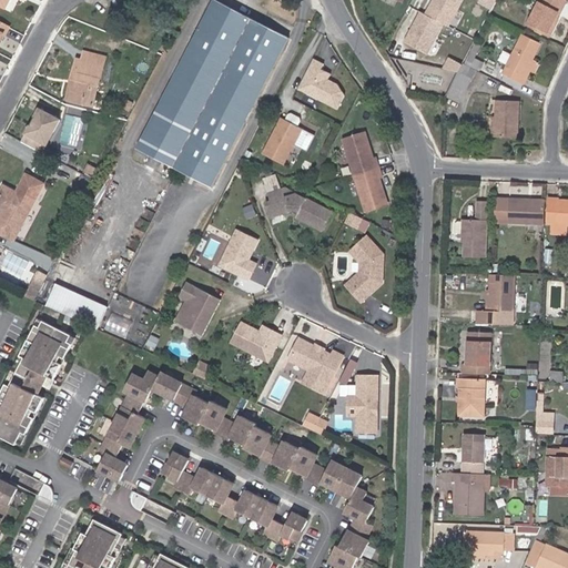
[(211,188),(288,39),(214,0),(213,0),(138,149),(211,188)]
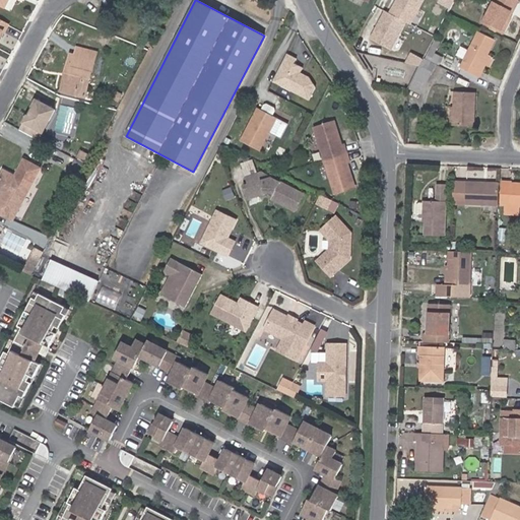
[(409,23),(421,0),(396,0),(390,12),(405,21),(409,23)]
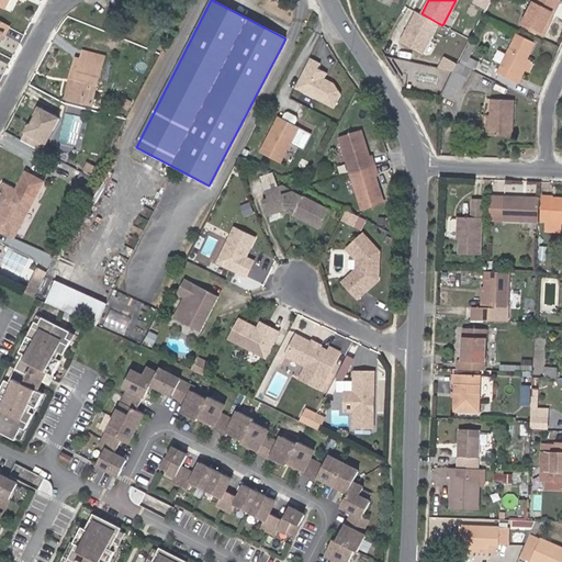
[(486,10),(491,0),(490,0),(475,0),(474,3),(486,10)]
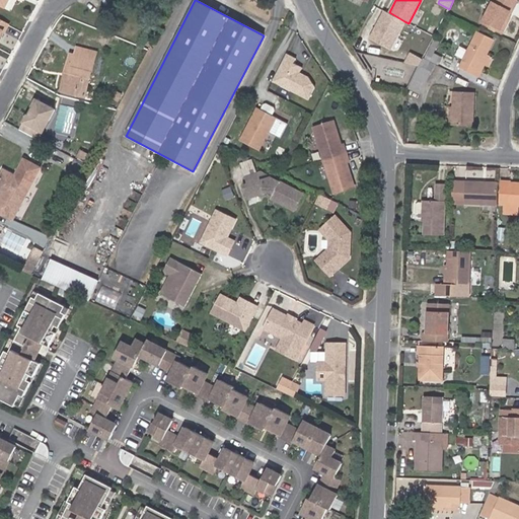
[(504,19),(513,0),(493,0),(482,22),(502,33),(508,20),(504,19)]
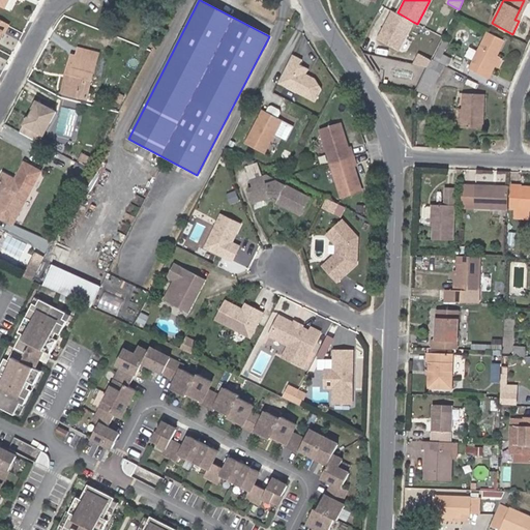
[(519,21),(529,0),(528,0),(524,0),(514,20),(519,21)]
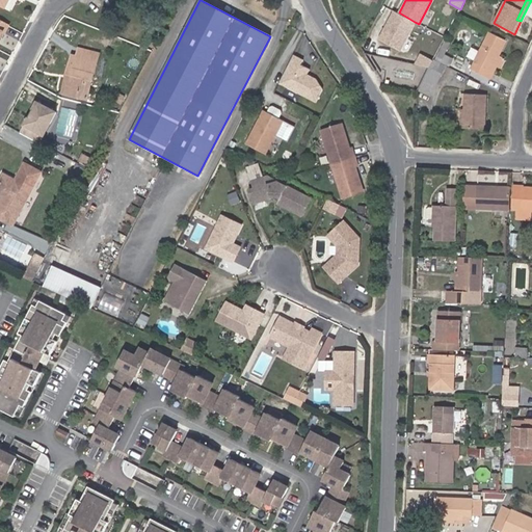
[(398,50),(415,22),(399,12),(394,10),(378,38),(398,50)]
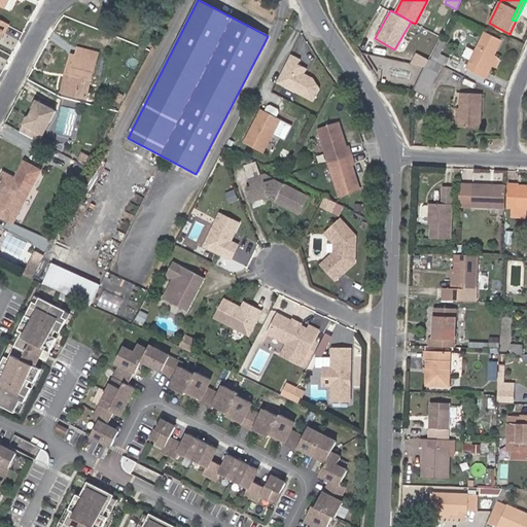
[(0,45),(11,23),(0,16),(0,45)]
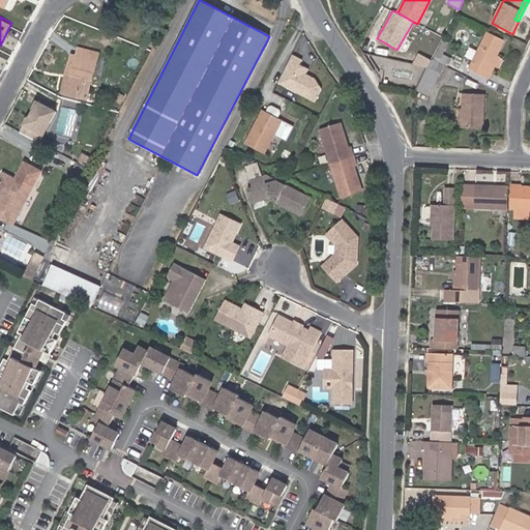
[(497,55),(504,40),(488,32),(472,62),(489,70),(497,55)]
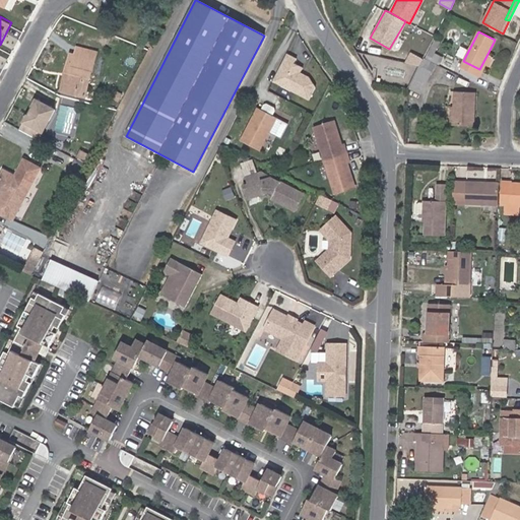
[(435,53),(440,43),(435,40),(425,59),(436,64),(437,64),(441,57),(435,53)]
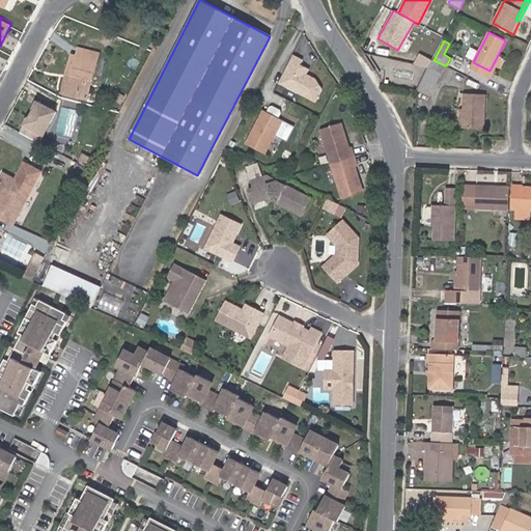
[(468,54),(473,58),(479,51),(473,46),(468,54)]
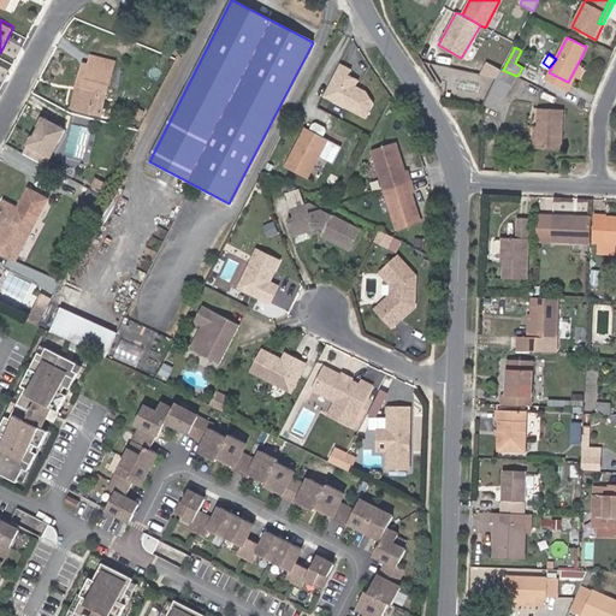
[(101,116),(114,61),(92,55),(89,65),(82,92),(77,90),(72,108),(101,116)]
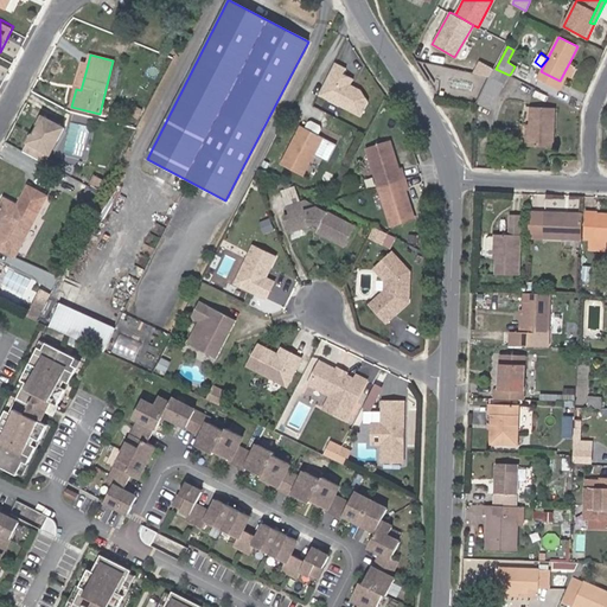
[(81,90),(88,64),(82,63),(76,89),(81,90)]
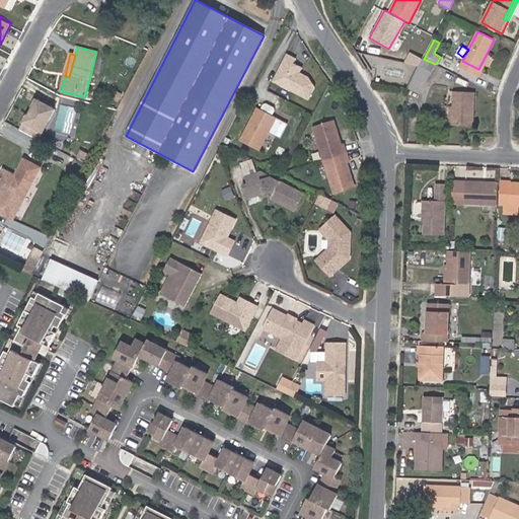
[(422,60),(411,54),(405,63),(419,66),(422,60)]
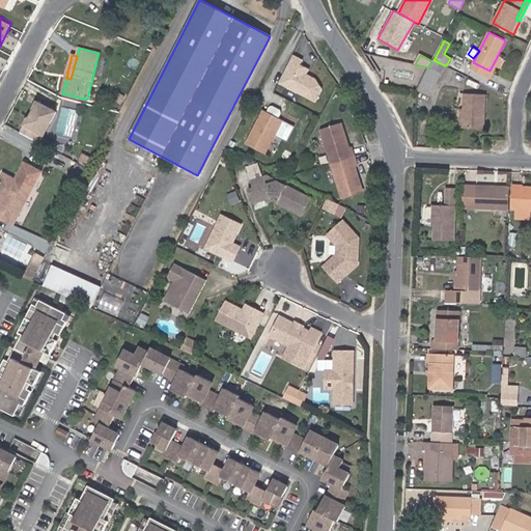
[(504,60),(502,59),(501,57),(498,55),(490,71),(493,73),(496,66),(500,68),(504,60)]
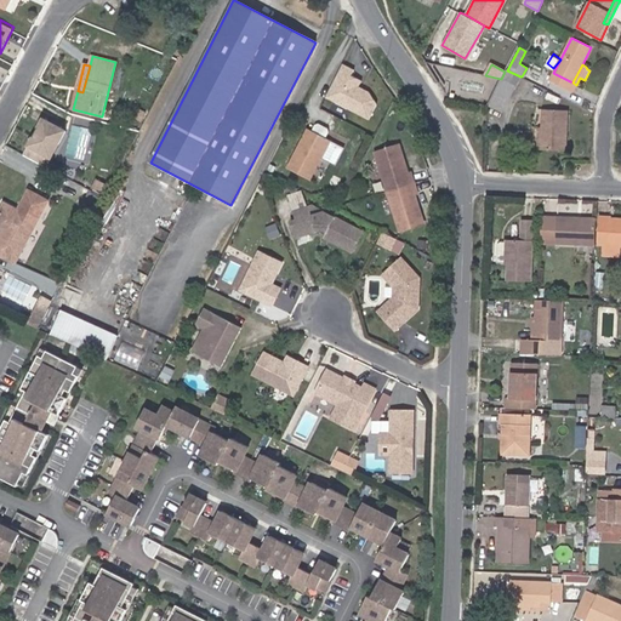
[(354,72),(343,66),(325,98),(369,120),(376,106),(369,93),(359,87),(362,83),(351,77),(354,72)]
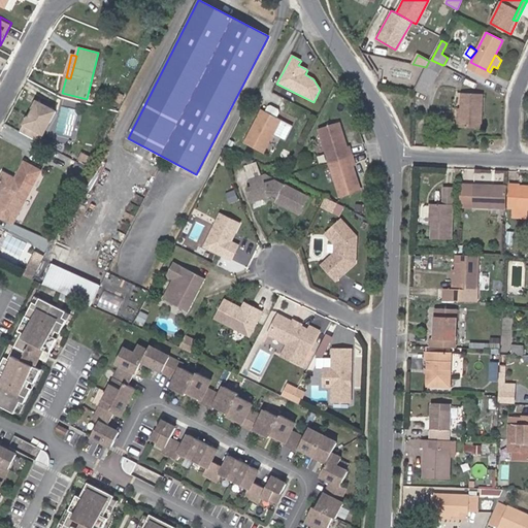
[(437,73),(442,65),(431,60),(430,59),(426,67),(426,68),(437,73)]
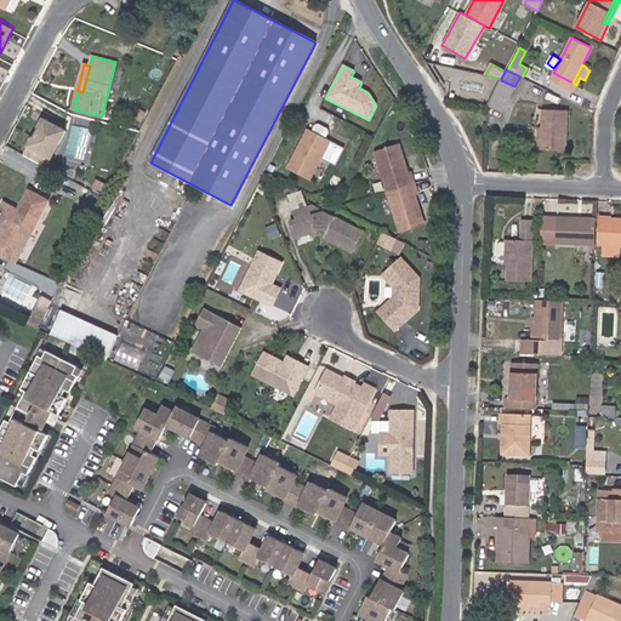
[(573,83),(553,73),(550,81),(573,92),(576,85),(573,83)]
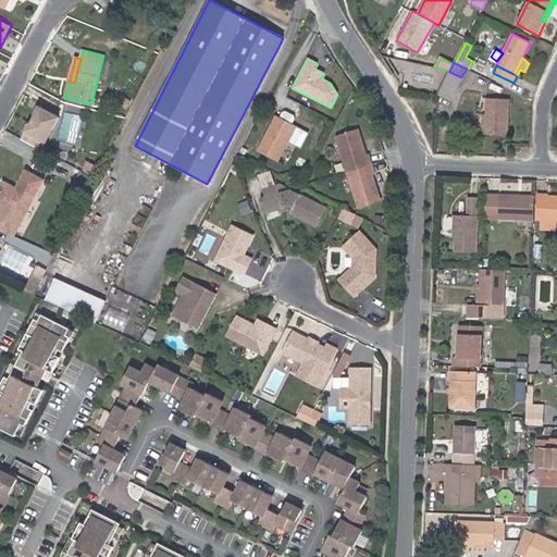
[(456,88),(461,77),(449,72),(444,82),(456,88)]
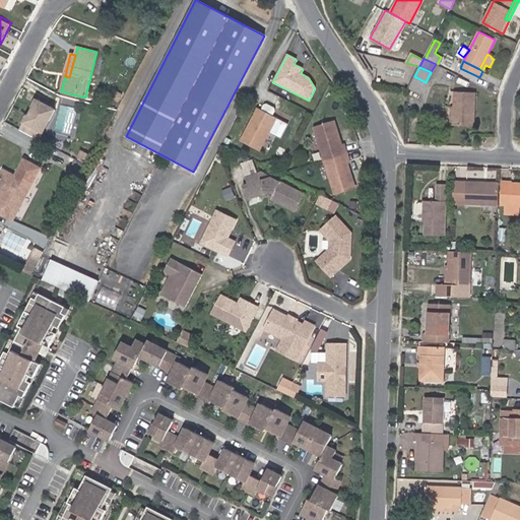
[(419,93),(426,82),(414,76),(408,87),(419,93)]
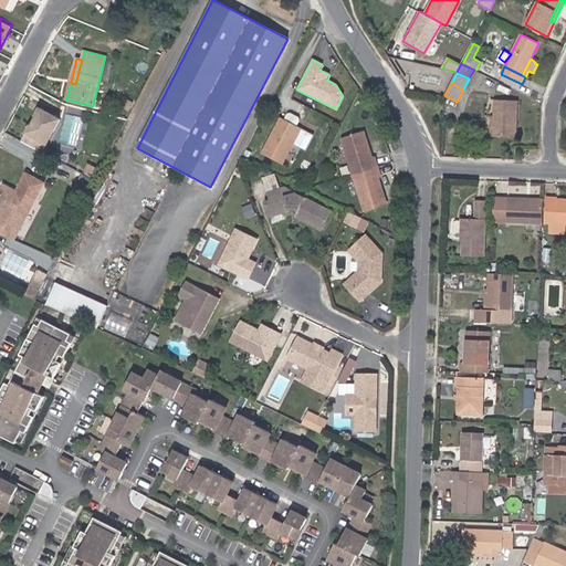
[(128,111),(132,103),(126,100),(123,107),(128,111)]
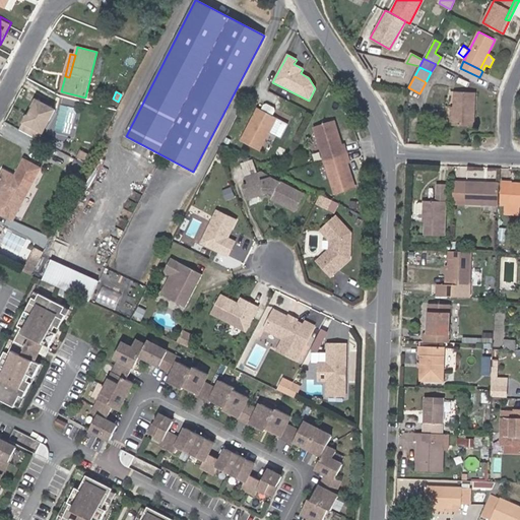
[(473,126),(475,92),(455,91),(454,107),(453,126),(473,126)]
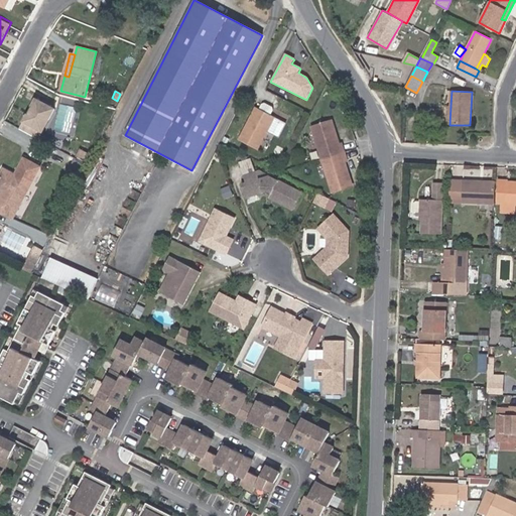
[(38,139),(54,109),(36,99),(19,129),(38,139)]
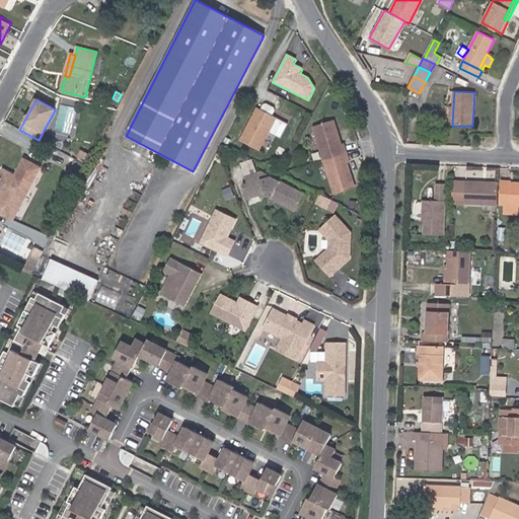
[(257,107),(240,141),(260,151),(269,132),(281,138),(288,124),(276,118),(273,116),(275,110),(274,107),(267,103),(264,104),(261,109),(257,107)]
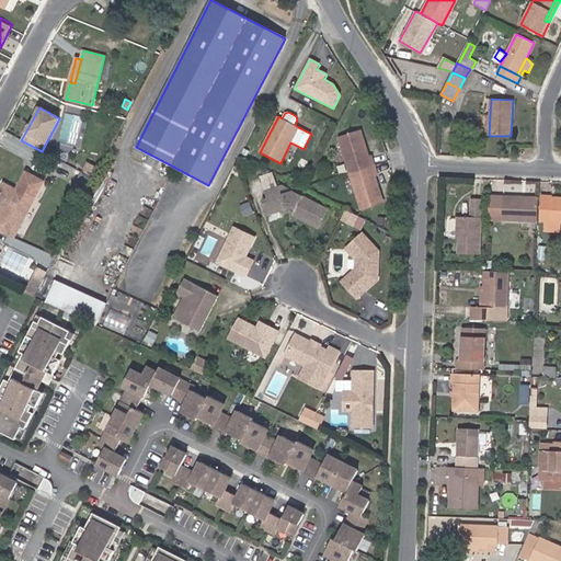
[(369,157),(361,132),(339,138),(350,173),(375,165),(371,156),(369,157)]
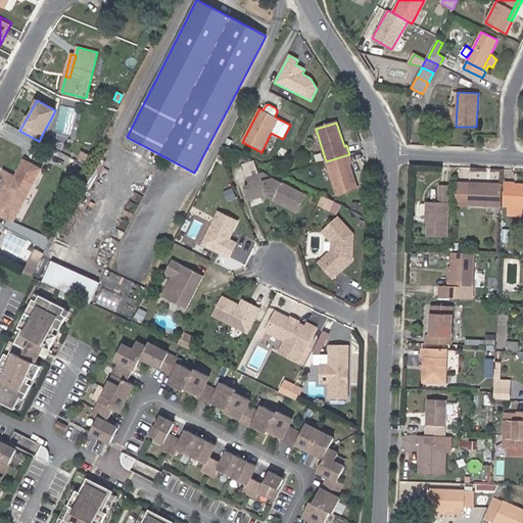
[(89,165),(93,157),(85,153),(81,161),(89,165)]
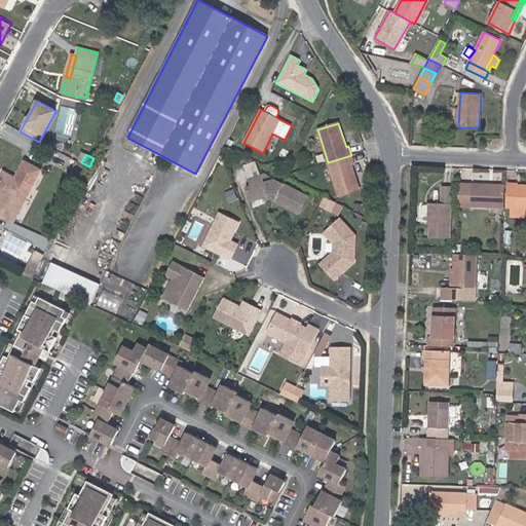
[(359,189),(351,164),(353,164),(351,155),(328,162),(339,196),(359,189)]
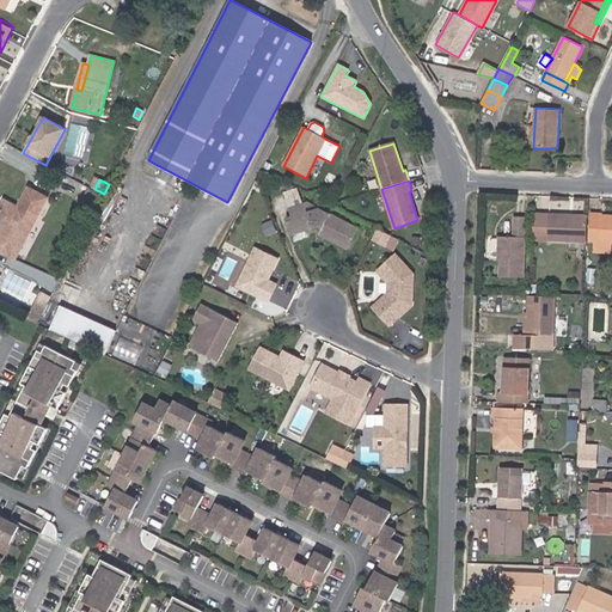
[(0,251),(14,259),(47,199),(29,189),(18,208),(4,201),(0,208),(0,224),(4,227),(0,233),(0,251)]
